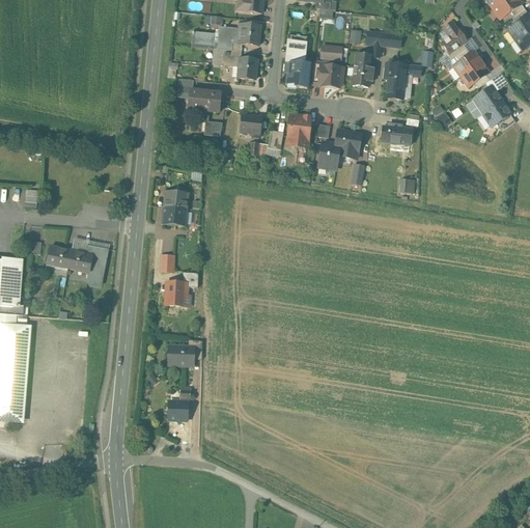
[(245,0),(245,10),(262,12),(263,0),(245,0)]
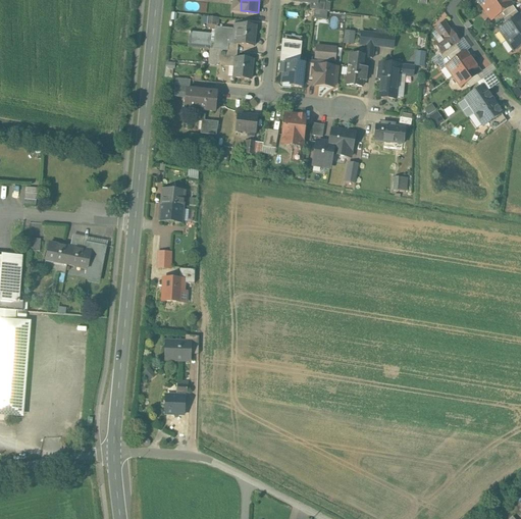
[(325,0),(318,0),(312,0),(311,6),(325,8),(325,0)]
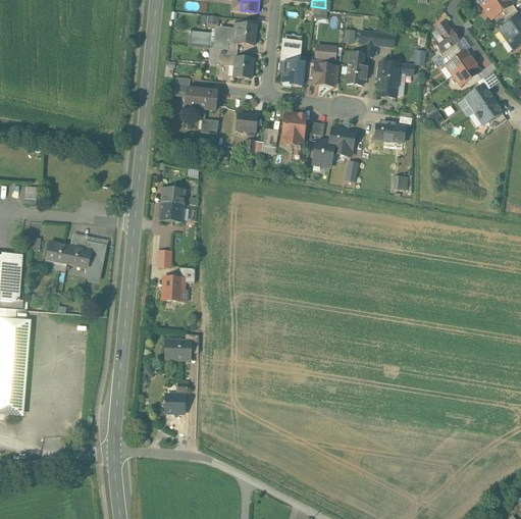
[(513,3),(511,0),(495,0),(485,7),(492,17),(503,10),(513,3)]
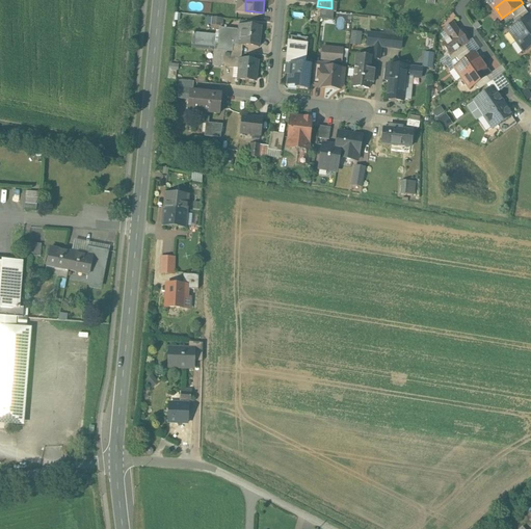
[(523,3),(512,10),(516,16),(527,8),(523,3)]
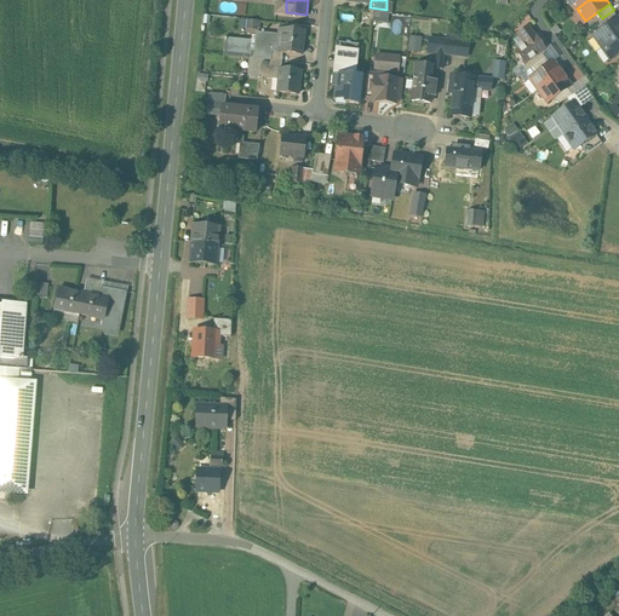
[(602,18),(600,19),(603,26),(618,16),(614,10),(602,18)]
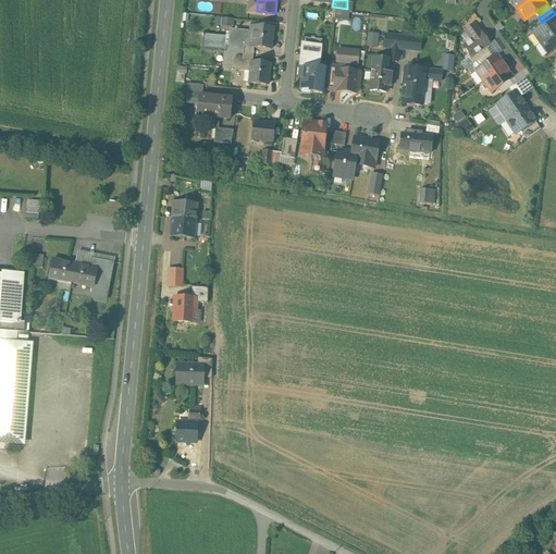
[(249,25),(249,21),(244,21),(244,15),(218,14),(218,24),(249,25)]
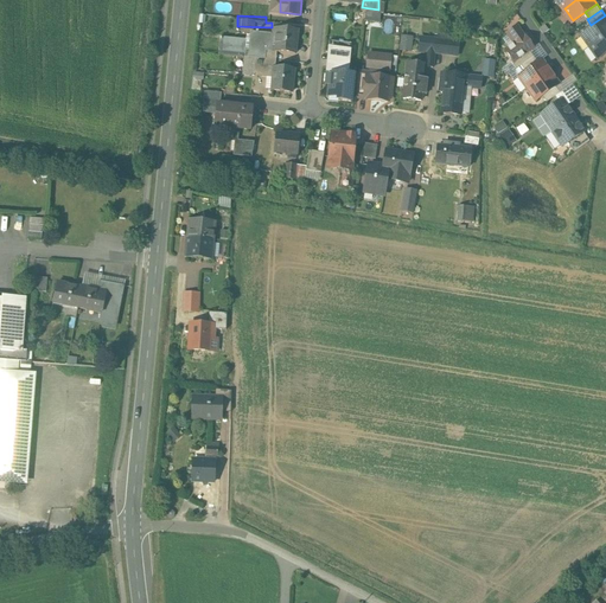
[(591,25),(581,32),(589,44),(605,32),(605,15),(591,25)]
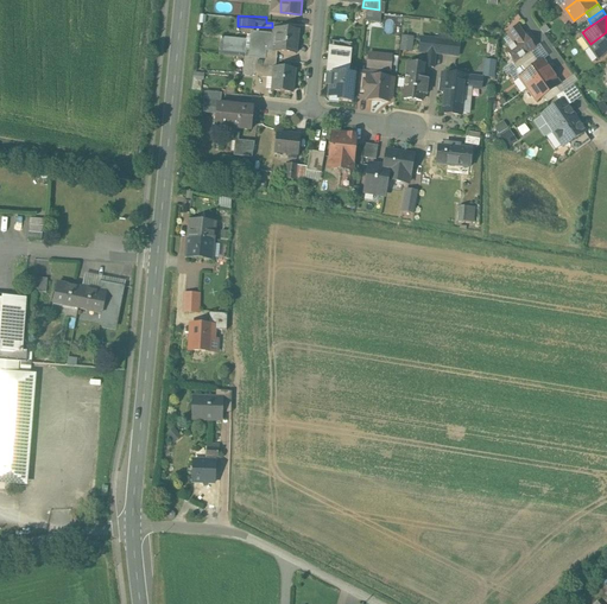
[(526,33),(526,35),(524,32),(519,24),(510,31),(514,38),(510,42),(512,44),(507,48),(516,58),(516,59),(531,49),(535,45),(526,33)]
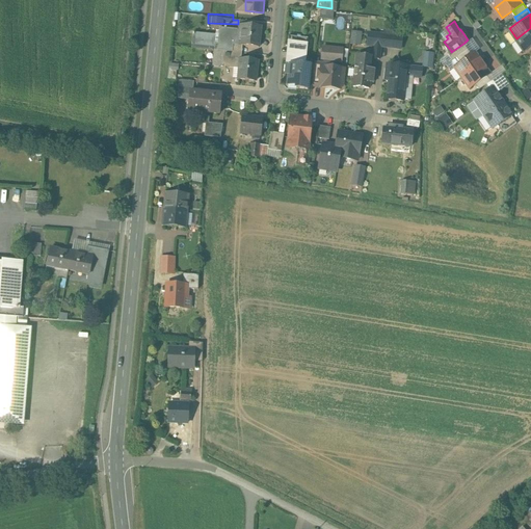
[(262,24),(240,22),(239,28),(238,43),(243,43),(260,45),(262,24)]
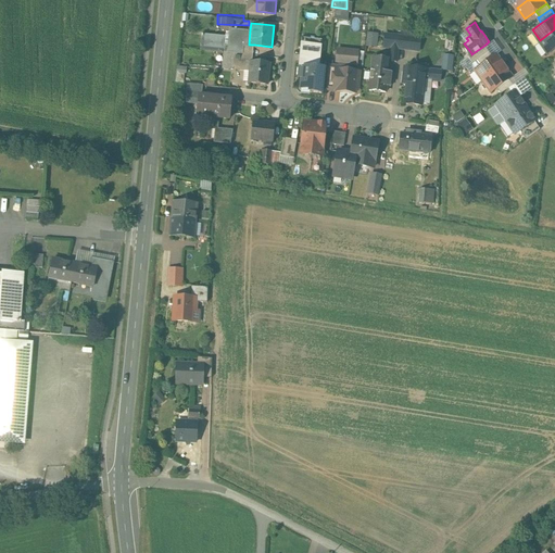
[(250,29),(230,27),(229,42),(226,41),(225,41),(225,47),(224,50),(234,50),(244,51),(244,44),(249,45),(250,29)]
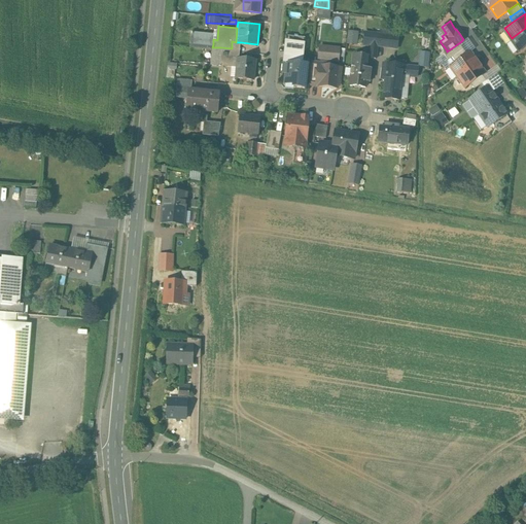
[(347,40),(358,41),(360,28),(349,27),(347,40)]
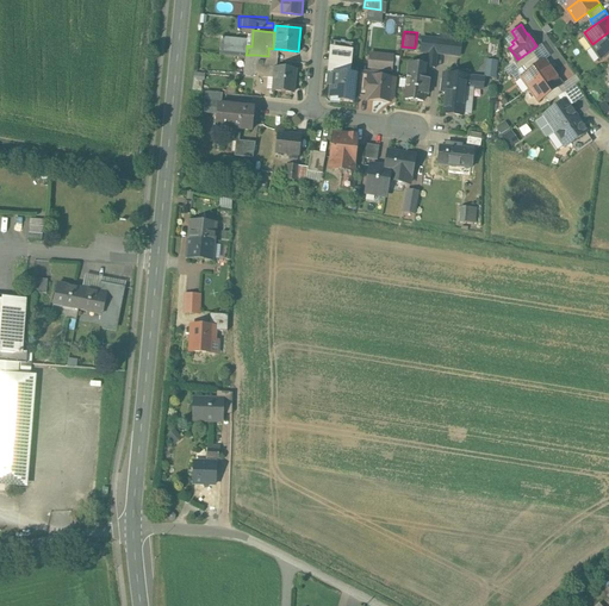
[(608,32),(592,44),(602,57),(608,51),(608,32)]
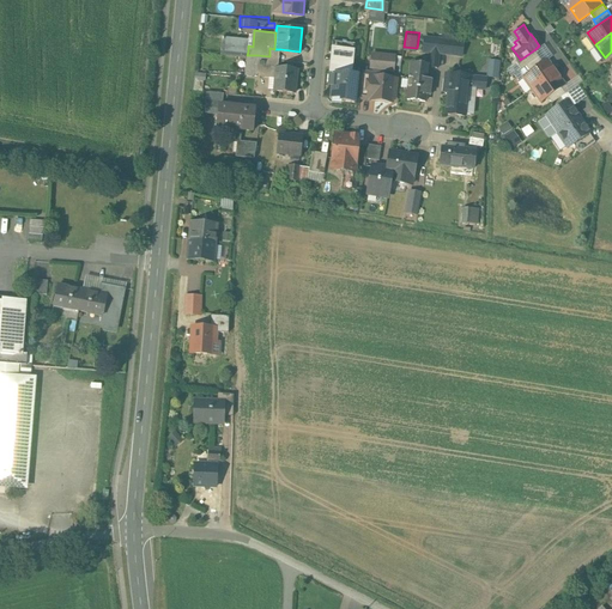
[(250,37),(223,35),(222,48),(248,52),(248,46),(249,46),(250,37)]
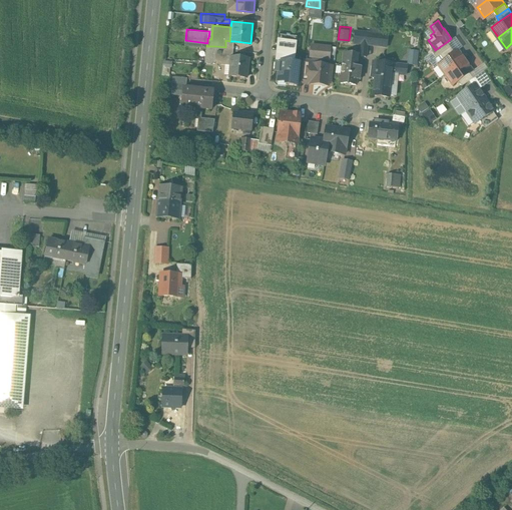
[(369,30),(356,29),(355,42),(361,42),(361,43),(368,44),(368,42),(369,30)]
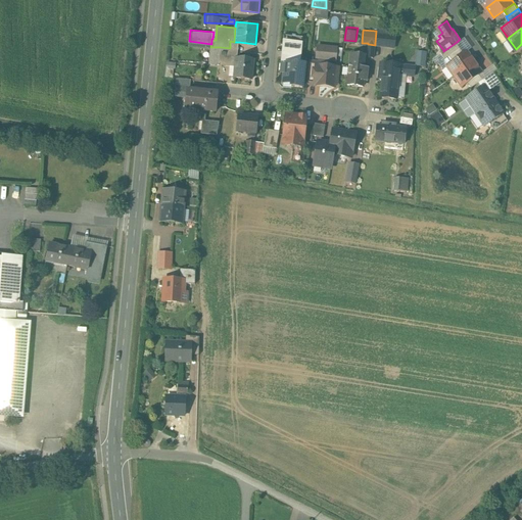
[(377,32),(376,31),(375,43),(387,45),(388,33),(377,32)]
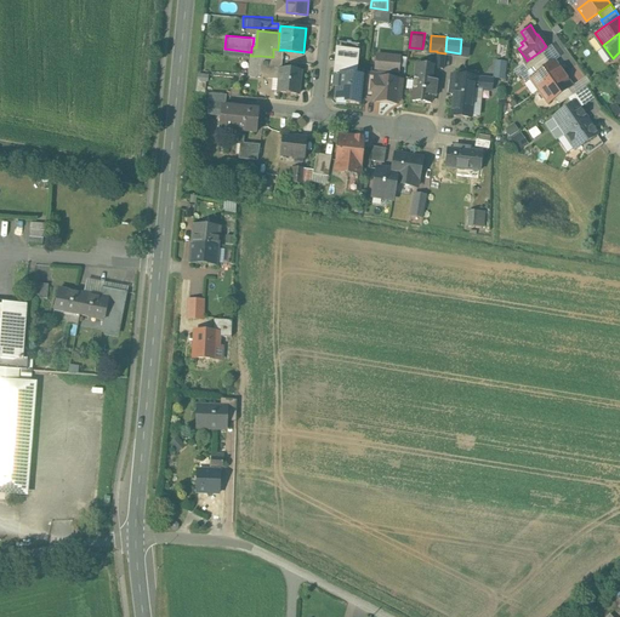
[(360,41),(339,39),(335,72),(340,73),(340,67),(342,51),(359,52),(360,41)]
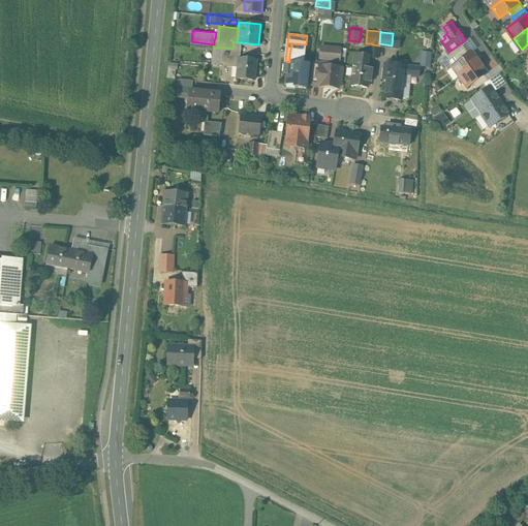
[(396,33),(393,33),(392,45),(399,45),(401,34),(396,33)]
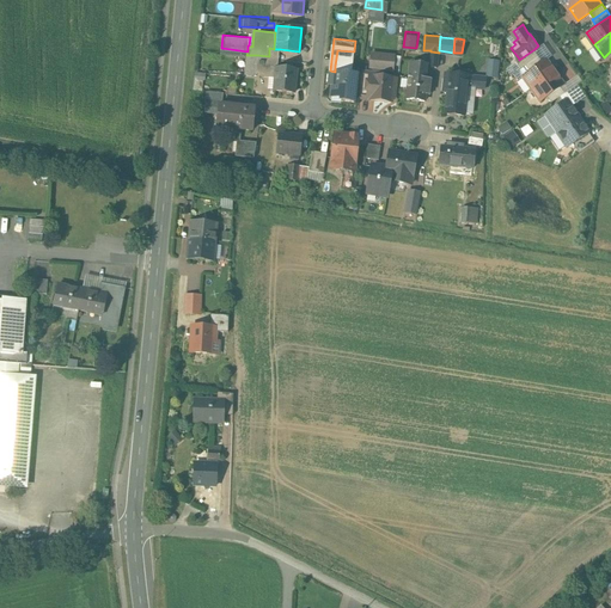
[(535,49),(519,60),(519,59),(517,61),(521,67),(526,65),(539,55),(535,49)]
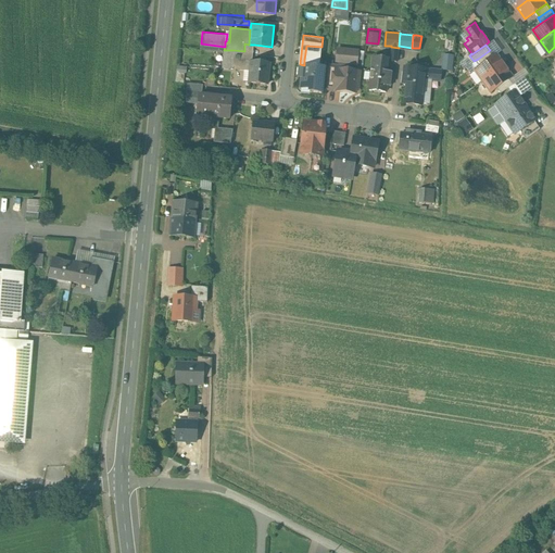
[(322,47),(306,46),(304,60),(320,62),(322,47)]
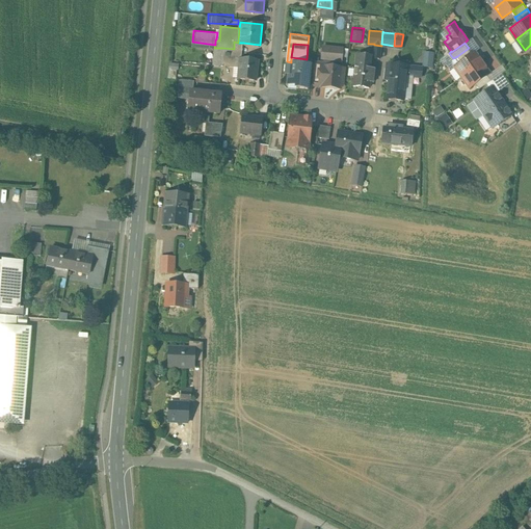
[(343,46),(323,45),(322,55),(325,55),(324,61),(325,61),(325,64),(334,65),(334,59),(342,59),(343,46)]
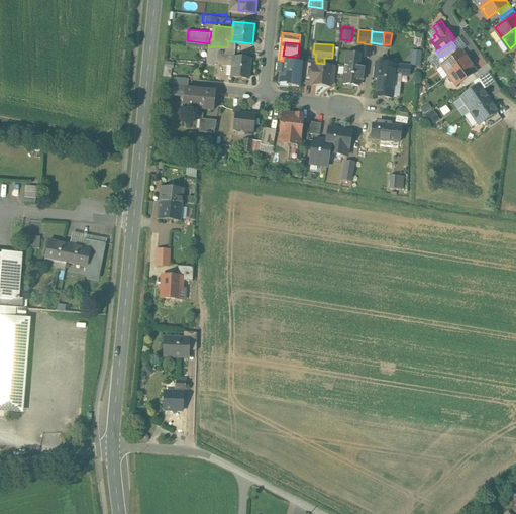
[(371,44),(364,43),(363,54),(370,55),(371,44)]
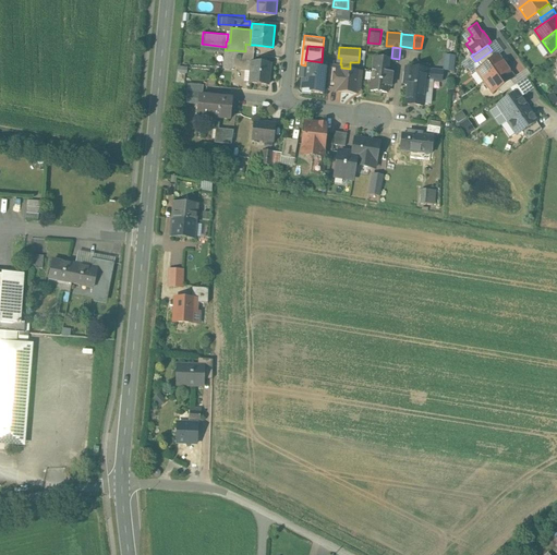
[(234,50),(225,50),(223,65),(232,65),(234,50)]
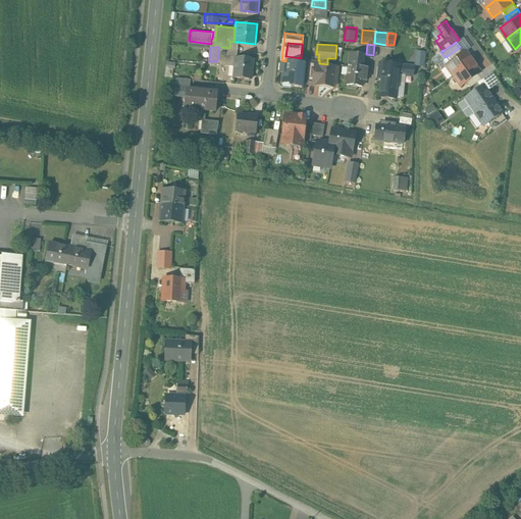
[(229,48),(219,47),(217,61),(217,62),(236,64),(237,56),(238,49),(229,48)]
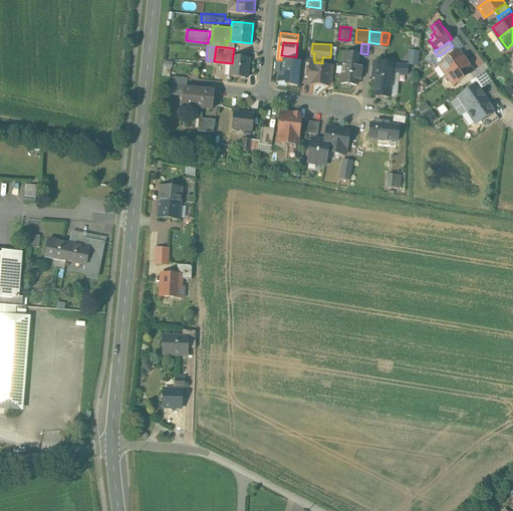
[(453,46),(442,54),(445,58),(456,51),(453,46)]
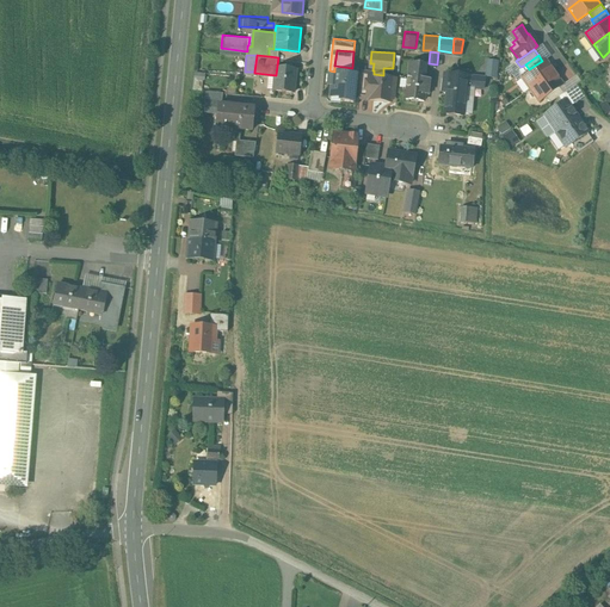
[(488,56),(487,73),(499,73),(500,56),(488,56)]
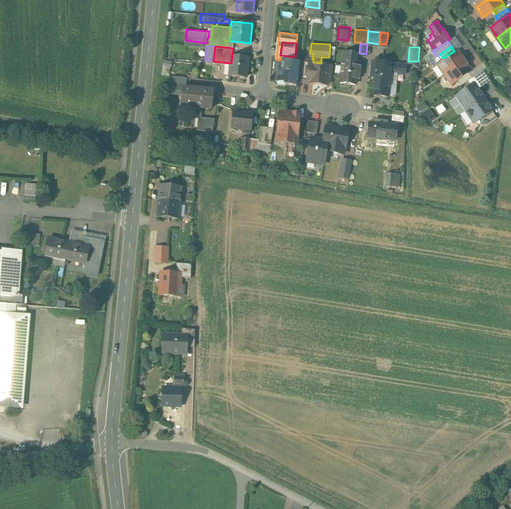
[(443,58),(438,62),(445,73),(465,59),(457,48),(454,51),(443,58)]
